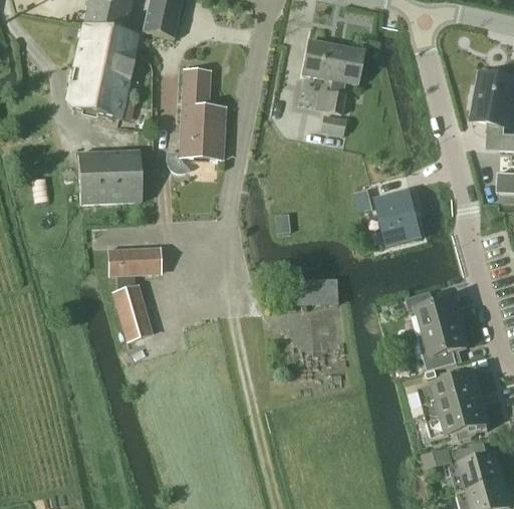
[(86,0),(82,23),(122,31),(130,0),(86,0)]
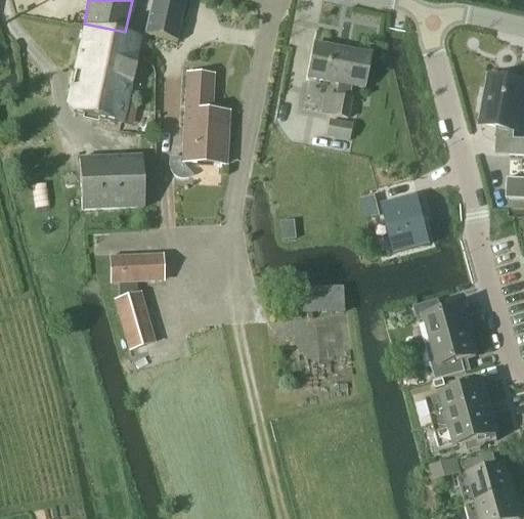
[(177,39),(184,0),(149,0),(143,32),(177,39)]
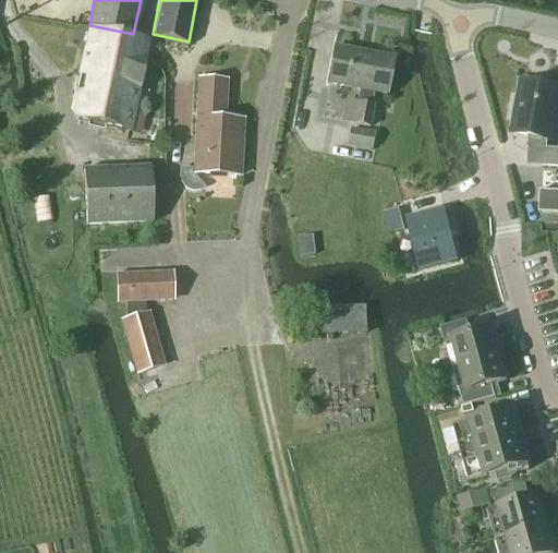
[(89,25),(71,109),(76,117),(129,128),(148,36),(135,34),(133,34),(89,25)]
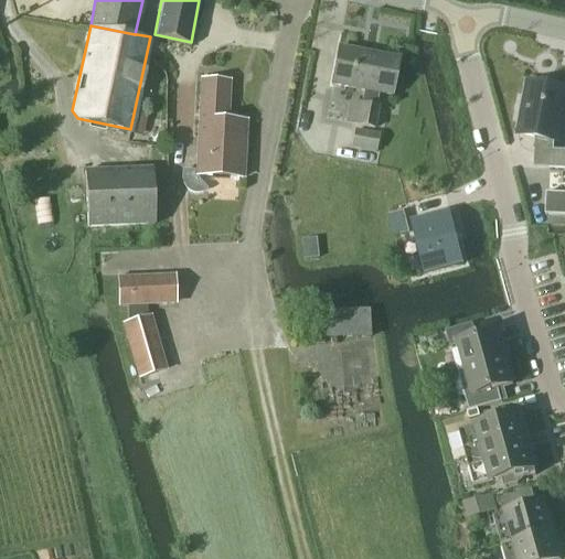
[(331,81),(368,87),(364,100),(360,99),(356,121),(373,125),(377,103),(373,101),(375,88),(391,92),(397,55),(339,44),(331,81)]
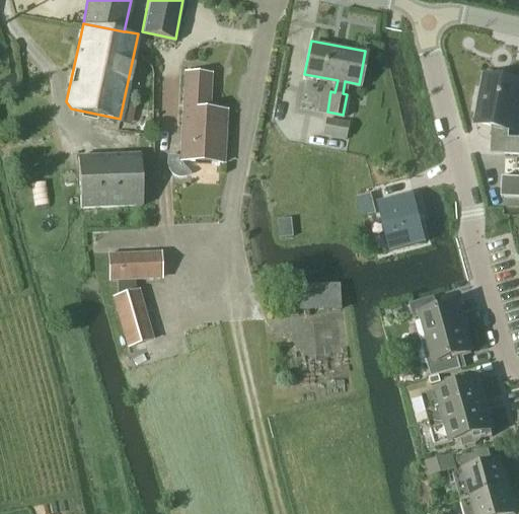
[(186,172),(189,170),(180,161),(180,157),(223,159),(225,109),(208,107),(210,72),(184,71),(180,154),(168,154),(168,161),(168,164),(169,167),(171,169),(173,171),(176,173),(179,173),(186,172)]
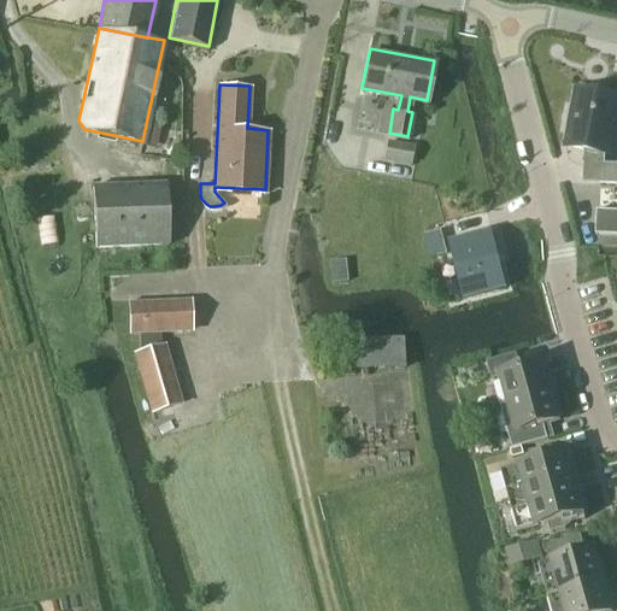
[(616,159),(604,159),(605,150),(611,151),(616,128),(607,127),(613,93),(576,86),(573,105),(569,104),(565,123),(569,124),(565,142),(585,146),(582,178),(616,180),(616,159)]
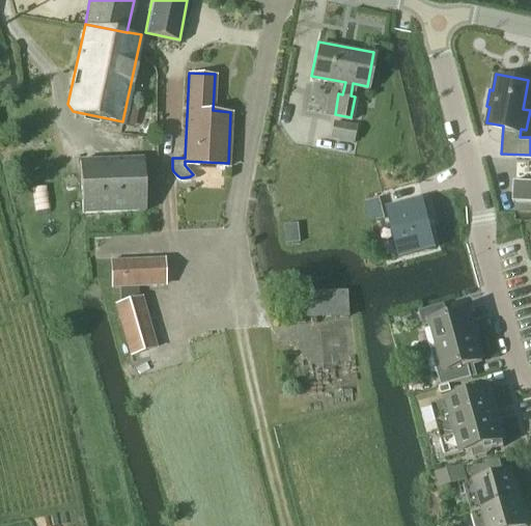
[(355,122),(334,118),(331,134),(352,138),(355,122)]
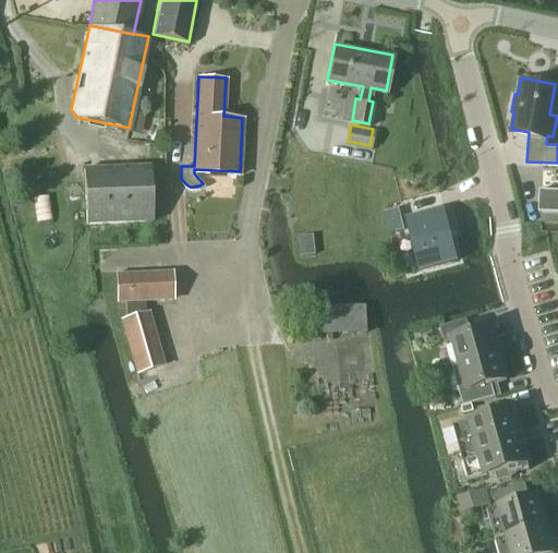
[(84,166),(84,170),(86,220),(152,218),(149,164),(84,166)]
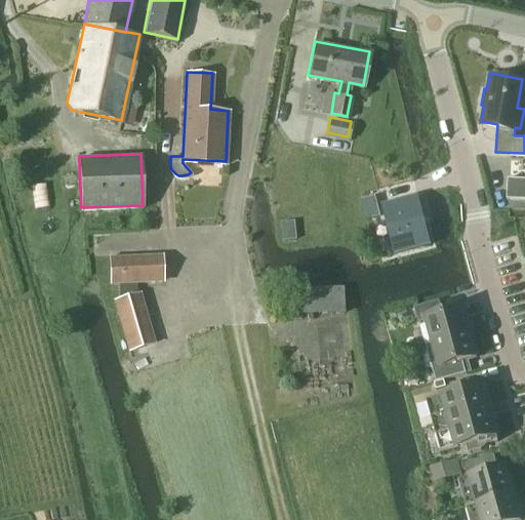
[(524,175),(508,175),(507,196),(524,196),(524,175)]
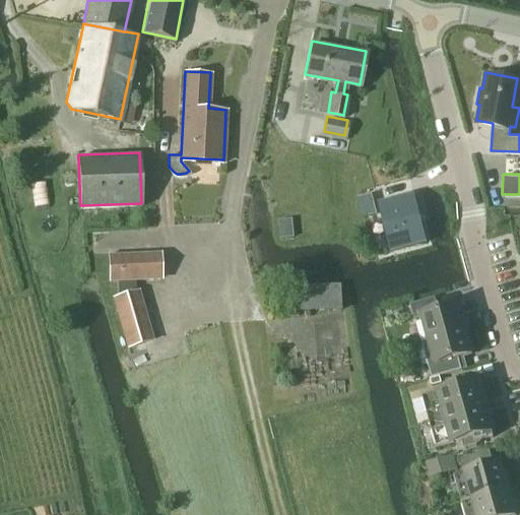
[(414,190),(378,200),(390,248),(427,239),(414,190)]
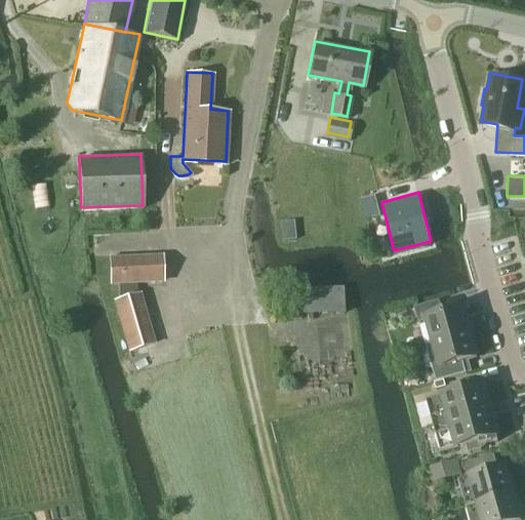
[(375,193),(364,196),(369,215),(380,212),(375,193)]
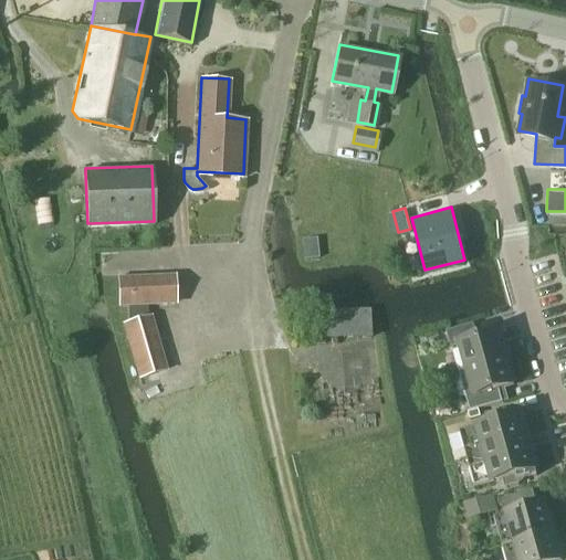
[(160,273),(119,275),(121,303),(127,303),(128,320),(147,315),(146,302),(161,302),(160,273)]
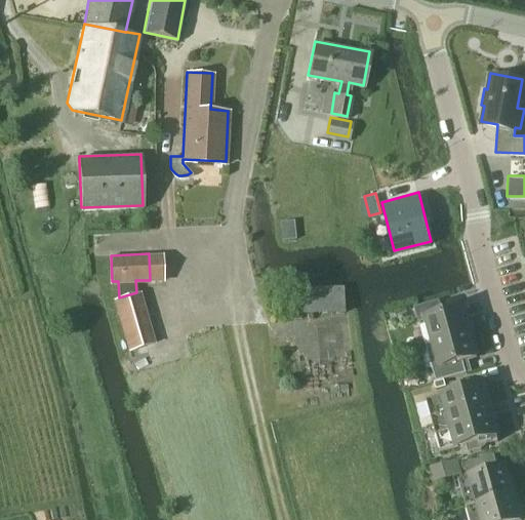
[(119,297),(115,298),(129,348),(155,340),(140,291),(136,292),(119,297)]
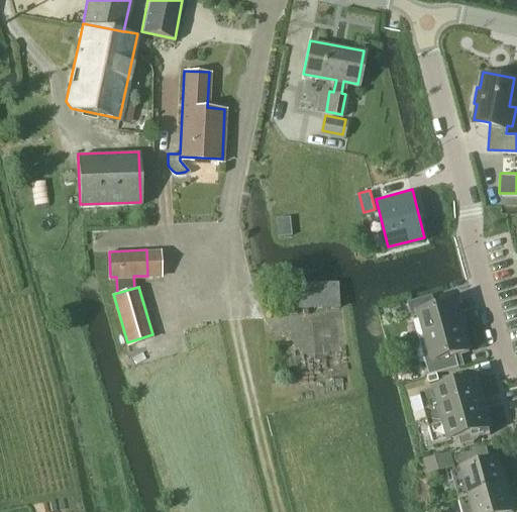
[(432,292),(408,299),(412,315),(421,312),(427,334),(464,323),(460,310),(457,311),(454,300),(436,305),(432,292)]
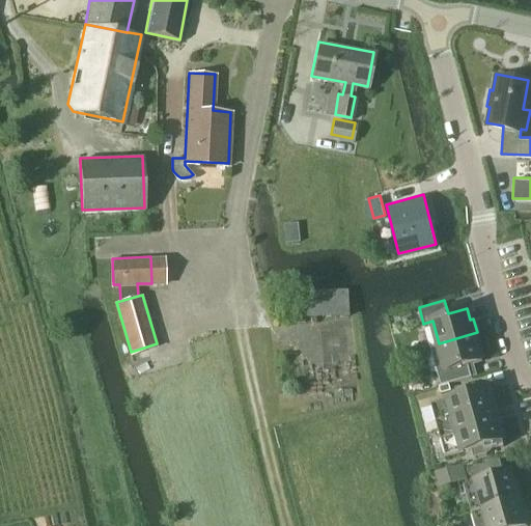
[(477,332),(439,343),(445,368),(480,358),(478,348),(481,347),(477,332)]
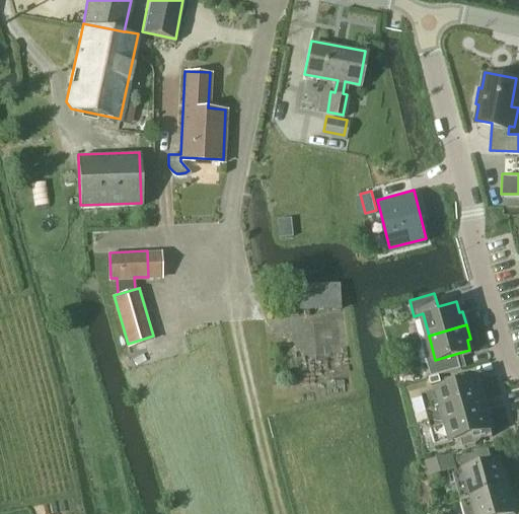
[(400,368),(404,381),(427,375),(422,362),(400,368)]
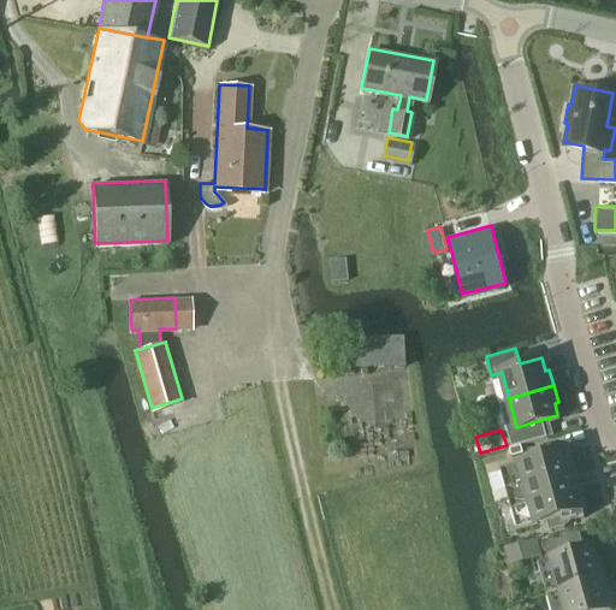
[(582,508),(566,446),(564,440),(544,446),(543,443),(527,446),(529,457),(499,466),(516,526),(546,517),(550,527),(566,523),(564,520),(584,514),(582,508)]
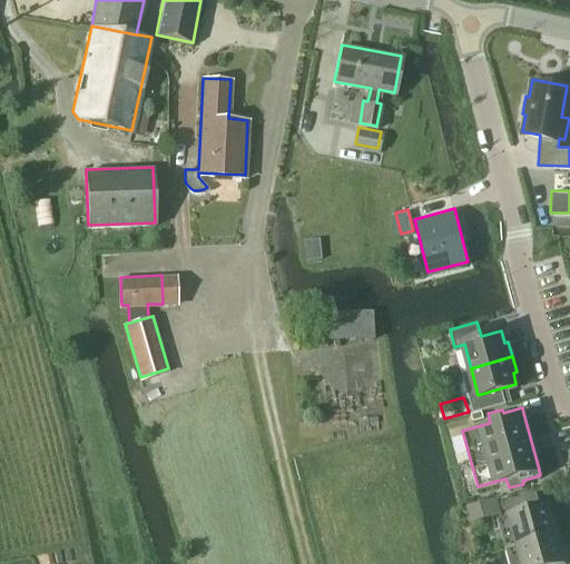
[(507,514),(498,516),(505,546),(560,531),(556,515),(552,516),(548,503),(540,505),(537,490),(503,498),(507,514)]
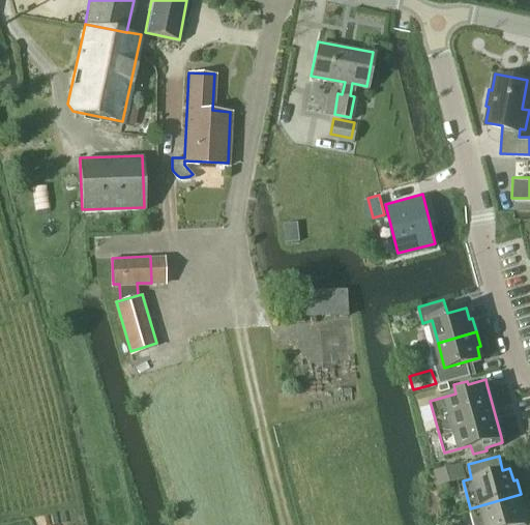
[(521,494),(470,508),(474,524),(514,524),(525,522),(522,509),(525,508),(521,494)]
